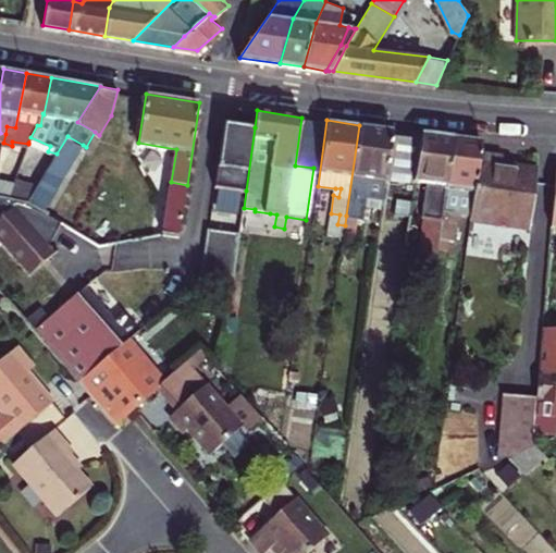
[(255,127),(224,123),(215,186),(246,191),(255,127)]
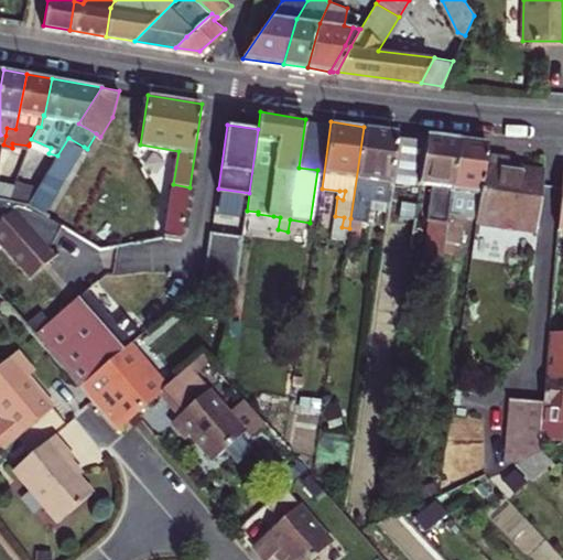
[(391,181),(392,172),(399,132),(364,127),(350,218),(363,221),(369,222),(371,207),(372,196),(388,198),(391,181)]
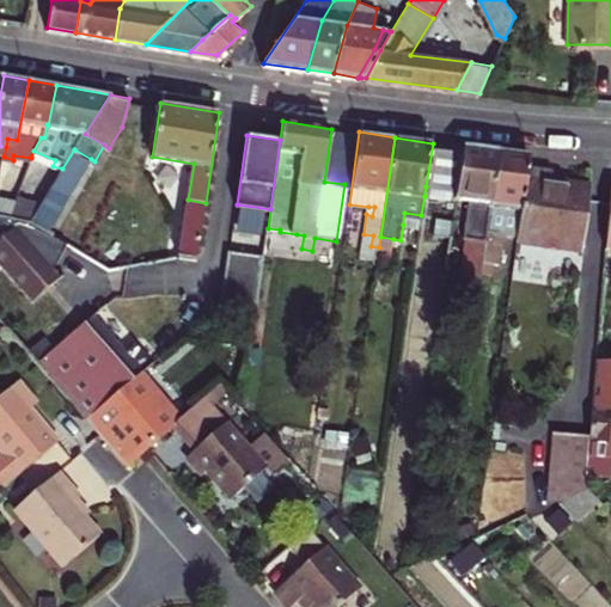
[(426,186),(457,191),(463,147),(433,143),(426,186)]
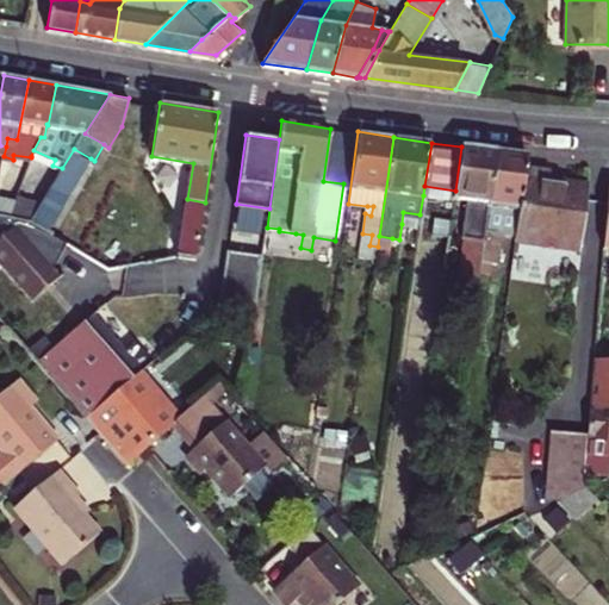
[(100,163),(109,148),(104,144),(94,161),(100,163)]
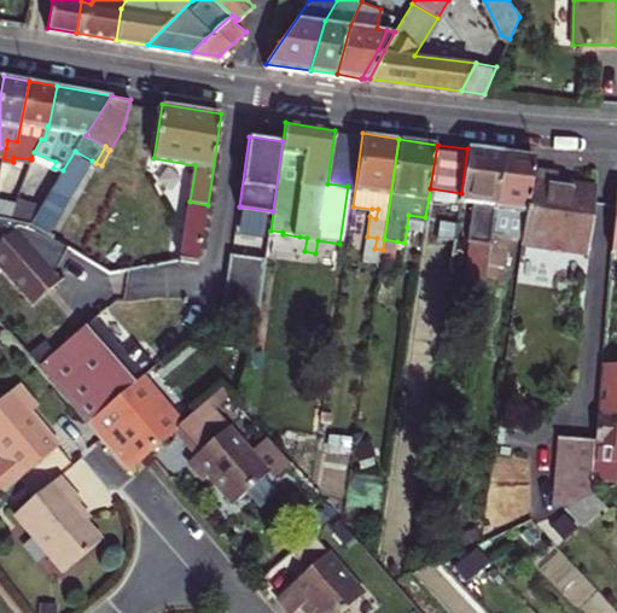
[(487,272),(489,262),(505,152),(467,149),(461,193),(460,199),(473,202),(467,240),(473,241),(466,293),(470,295),(467,311),(481,313),(487,272)]
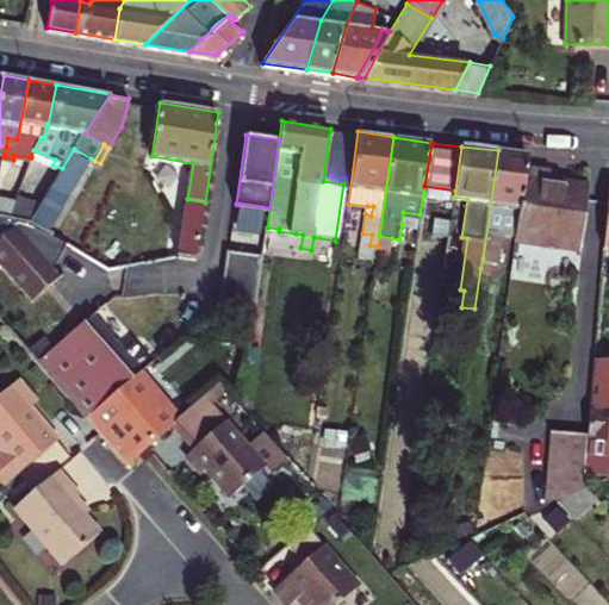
[(91,158),(74,149),(62,168),(42,203),(32,220),(47,229),(49,230),(91,158)]
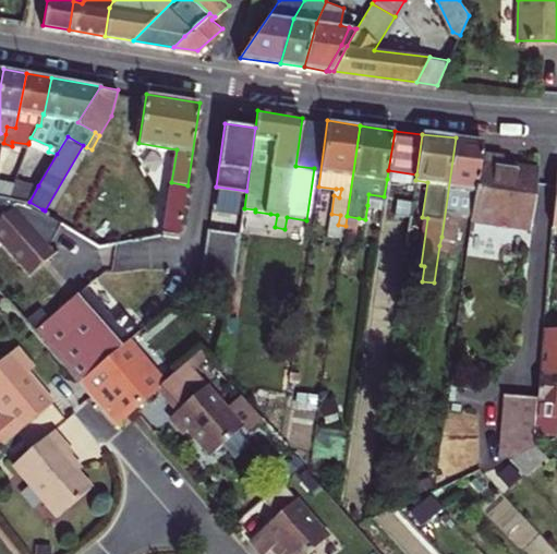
[(48,152),(50,146),(31,137),(28,143),(48,152)]
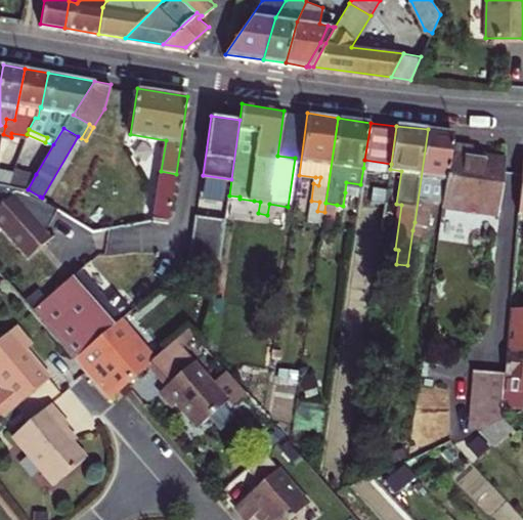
[(432,199),(443,200),(451,142),(453,132),(428,129),(415,222),(424,223),(428,224),(432,199)]
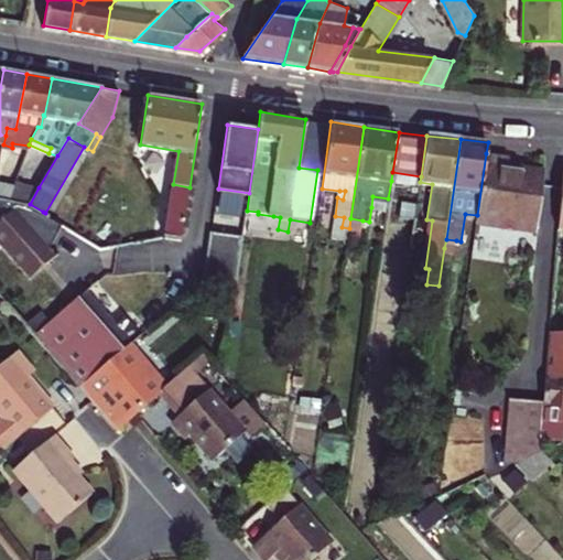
[(476,221),(533,228),(542,169),(507,163),(508,157),(486,153),(477,215),(476,221)]
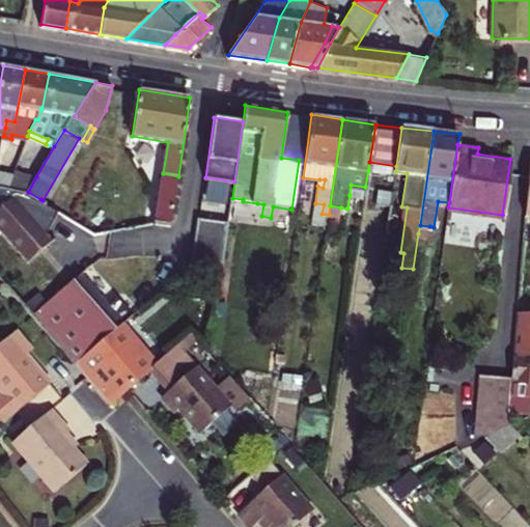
[(395,171),(396,166),(369,162),(368,170),(395,173),(395,171)]
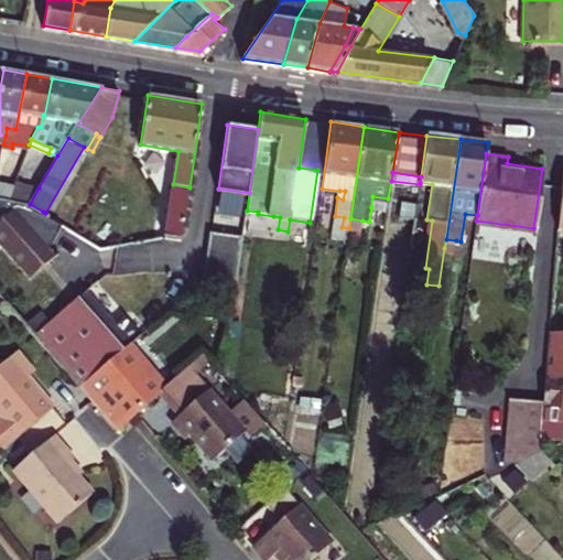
[(30,204),(39,187),(17,180),(14,183),(10,200),(20,202),(30,204)]
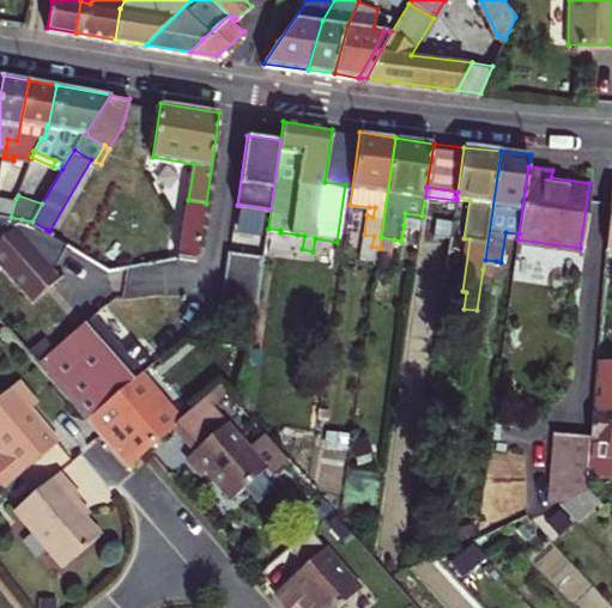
[(0,214),(11,217),(16,199),(0,196),(0,214)]
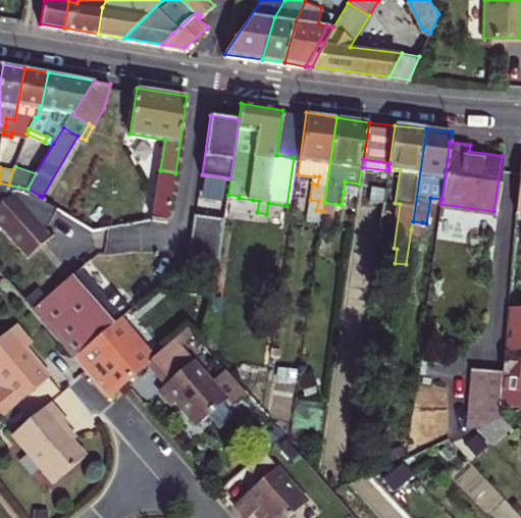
[(153,217),(168,219),(175,173),(160,170),(153,217)]
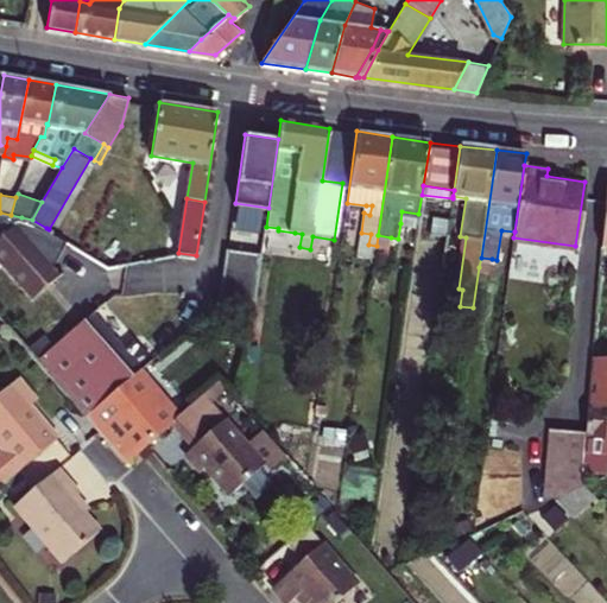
[(416,227),(418,214),(402,211),(400,223),(409,224),(416,227)]
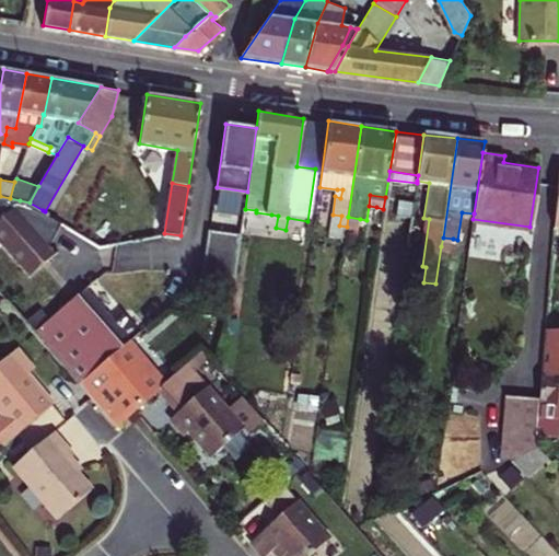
[(0,240),(31,274),(55,252),(48,245),(62,221),(45,211),(43,210),(30,203),(20,200),(10,198),(0,196),(0,240)]
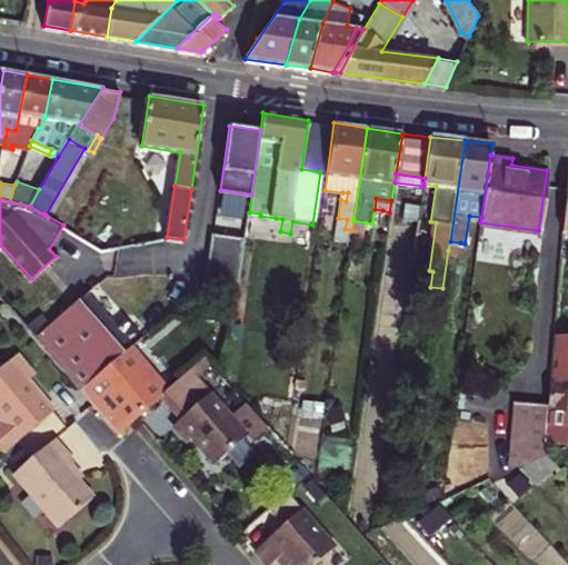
[(418,220),(421,202),(406,200),(404,217),(418,220)]
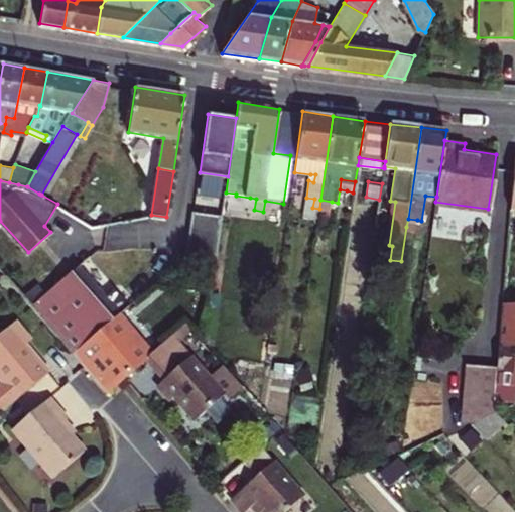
[(345,201),(352,202),(353,193),(347,190),(345,201)]
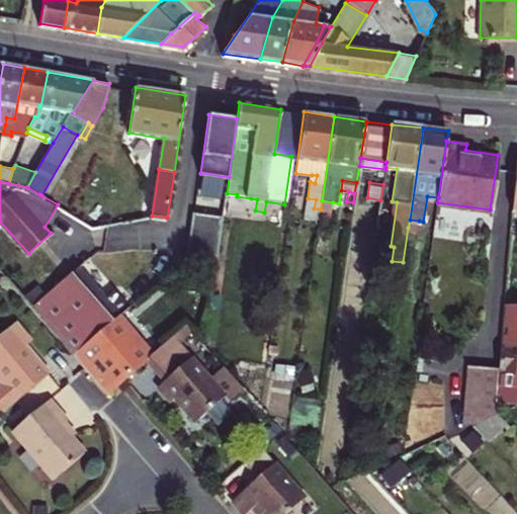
[(219,254),(229,255),(237,196),(237,194),(227,193),(224,215),(219,254)]
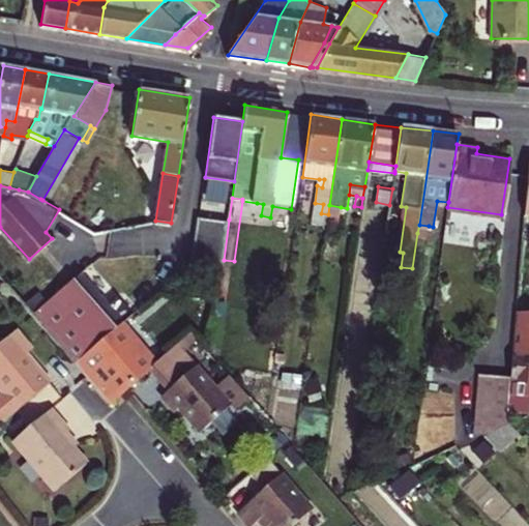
[(321,213),(323,204),(315,203),(314,212),(321,213)]
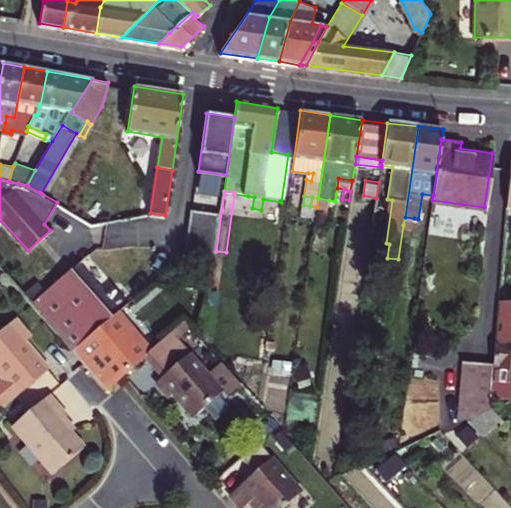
[(316,214),(327,216),(329,200),(318,198),(317,207),(316,214)]
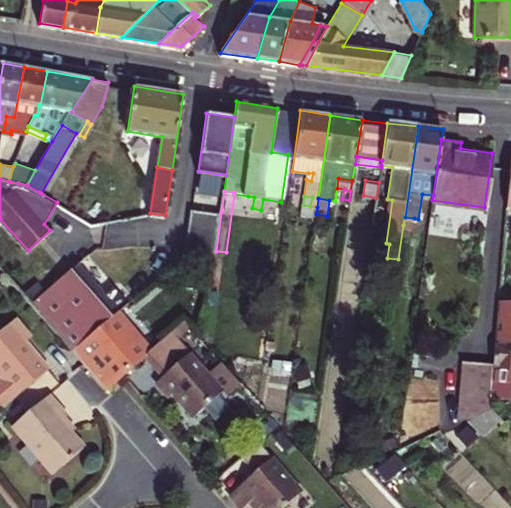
[(263,256),(273,257),(281,202),(263,199),(261,210),(270,211),(263,256)]
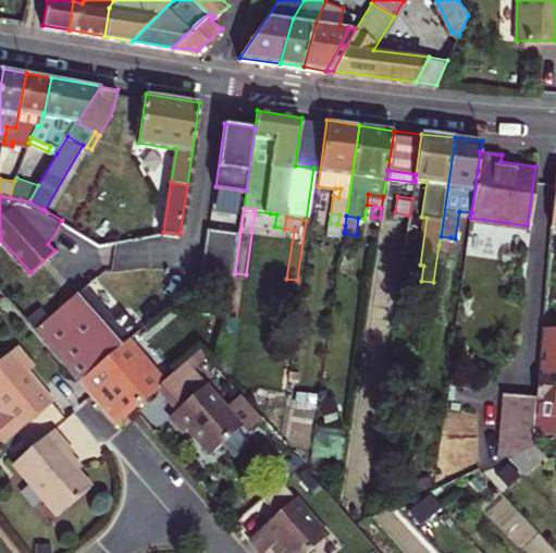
[(241,231),(208,226),(201,272),(234,277),(235,273),(241,231)]
